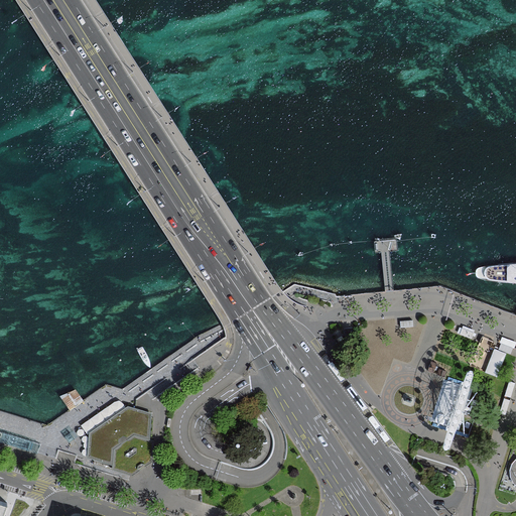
[(463,329),(461,334),(472,339),(475,333),(463,329)]
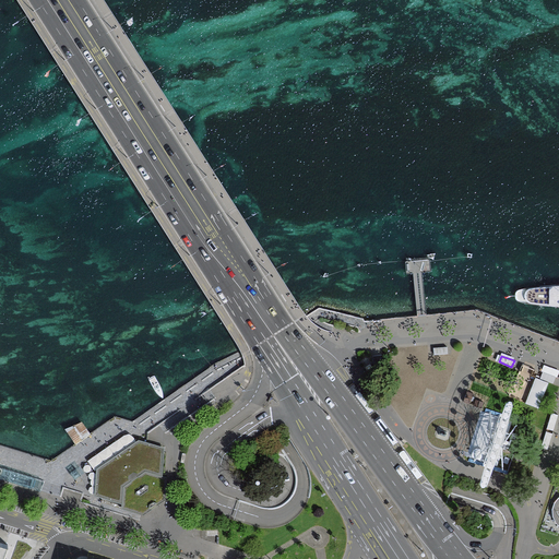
[(365,368),(368,373),(373,370),(370,365),(365,368)]
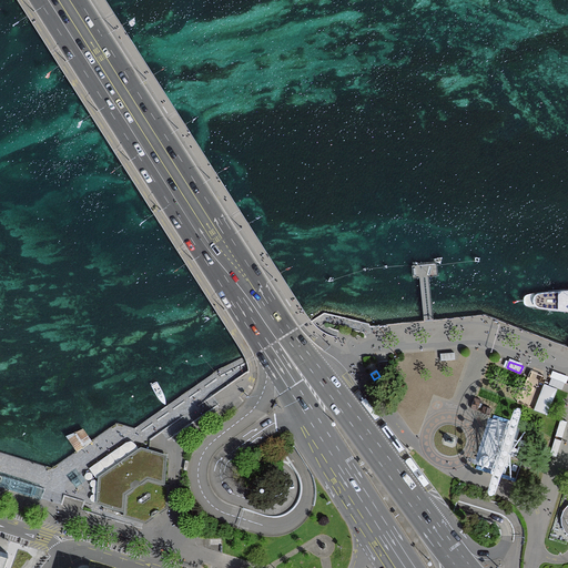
[(553,377),(550,384),(563,389),(566,382),(553,377)]
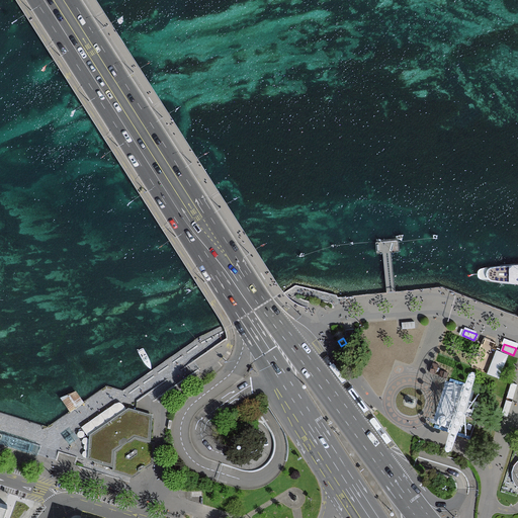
[(446,375),(434,420),(443,422),(440,431),(472,440),(494,364),(476,359),(469,382),(446,375)]
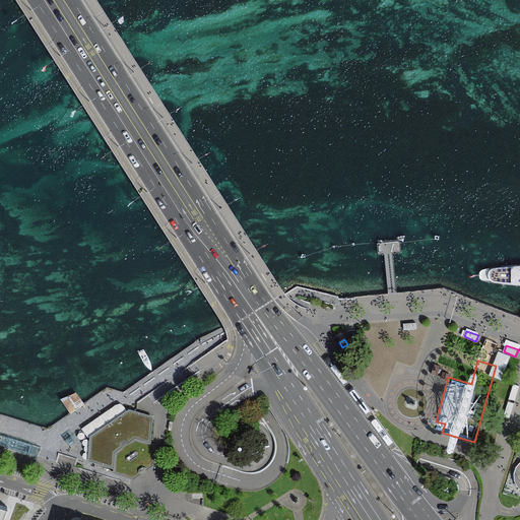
[(514,400),(519,385),(514,384),(509,399),(514,400)]
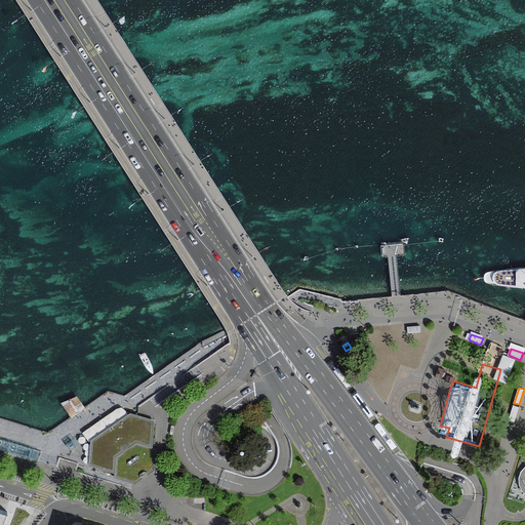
[(77,397),(63,404),(72,418),(85,408),(77,397)]
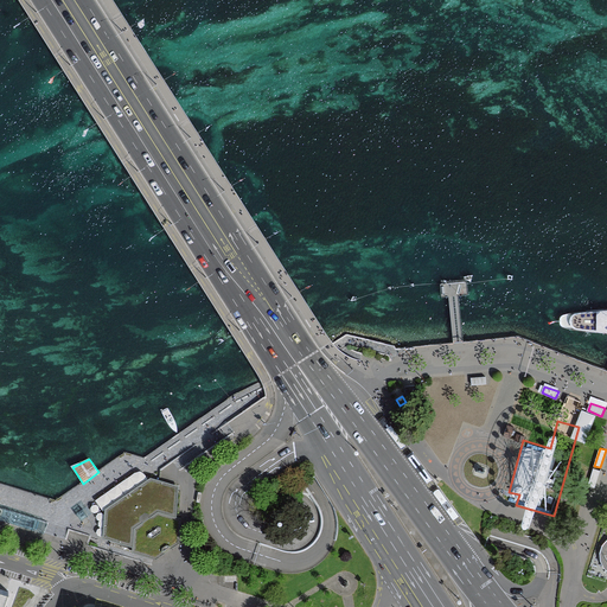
[(487,478),(490,470),(489,466),(478,462),(475,464),(472,472),(473,475),(484,479),(487,478)]
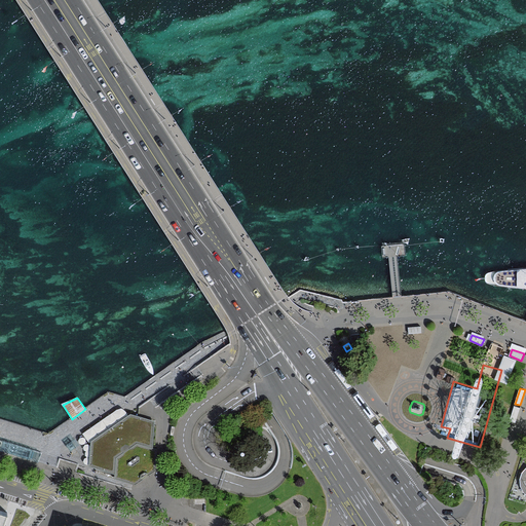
[(150,449),(152,428),(130,422),(122,427),(121,436),(118,434),(115,436),(115,440),(108,438),(100,443),(99,465),(118,472),(117,477),(136,482),(154,470),(155,450),(150,449)]
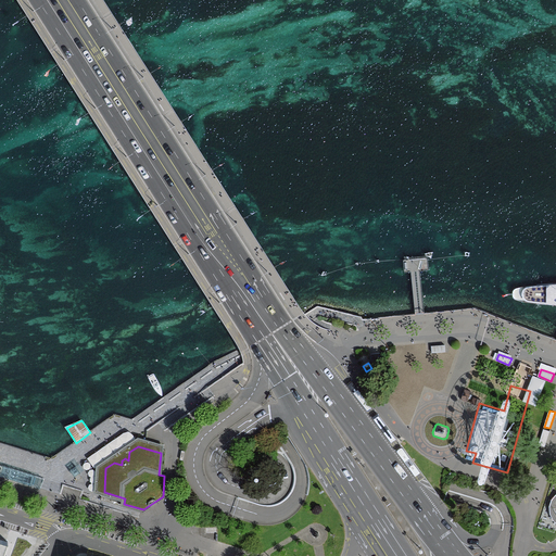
[(0,475),(41,488),(45,478),(0,465),(0,475)]
